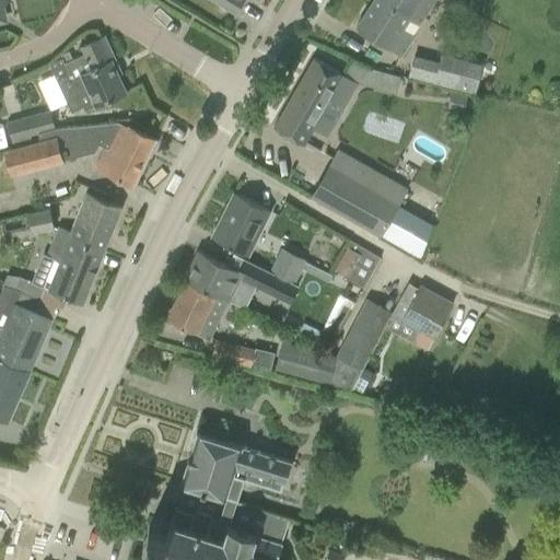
[(214,0),(235,13),(243,0),(214,0)]
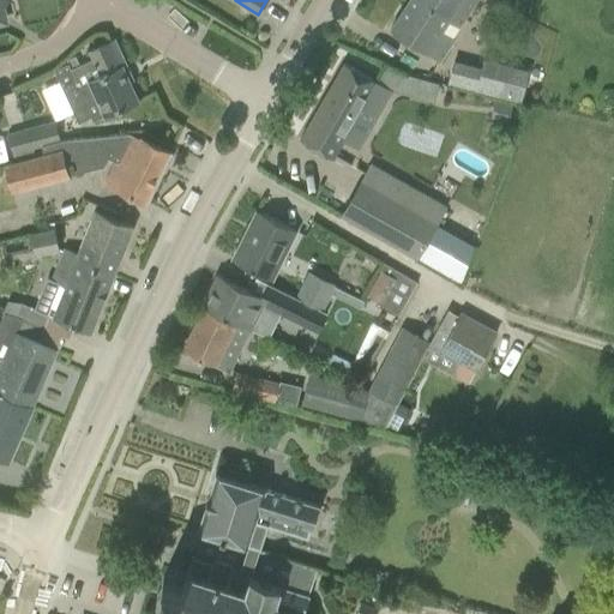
[(408,0),(390,29),(409,42),(439,61),(453,37),(451,36),(474,0),(408,0)]
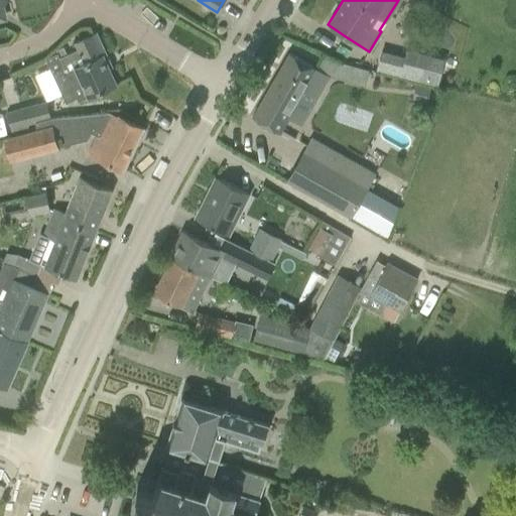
[(44,58),(50,72),(65,103),(76,98),(78,102),(115,85),(102,55),(101,55),(92,35),(75,43),(78,49),(58,57),(56,53),(44,58)]
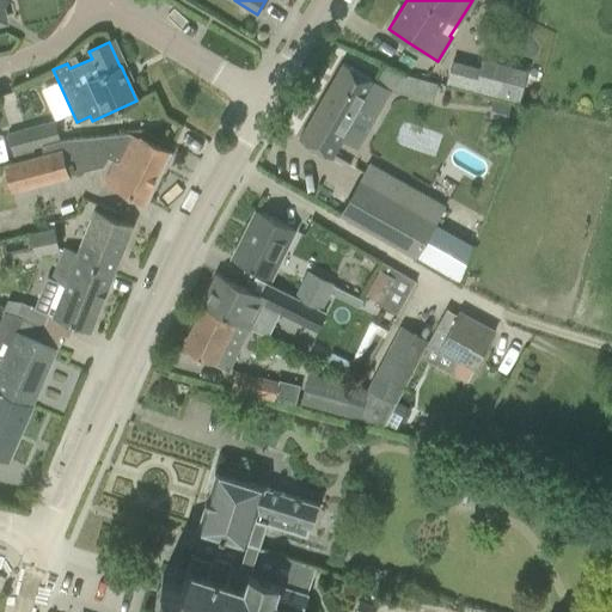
[(481,68),(475,91),(518,103),(526,71),(482,59),(481,68)]
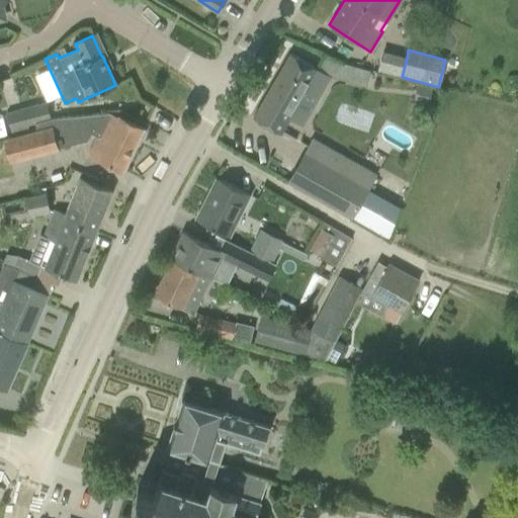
[(290,54),(253,117),(280,134),(307,89),(321,97),(333,79),(290,54)]
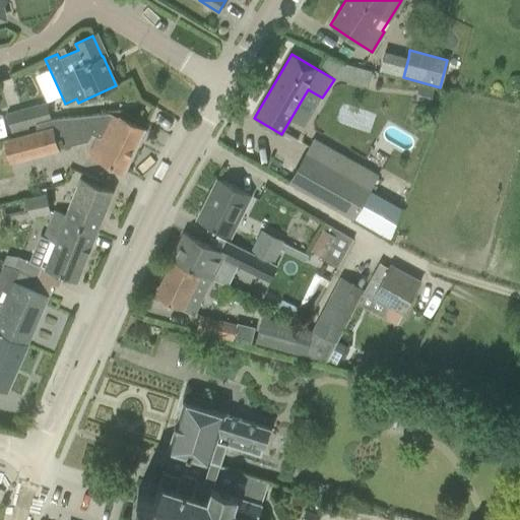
[(419,87),(416,102),(430,105),(433,90),(419,87)]
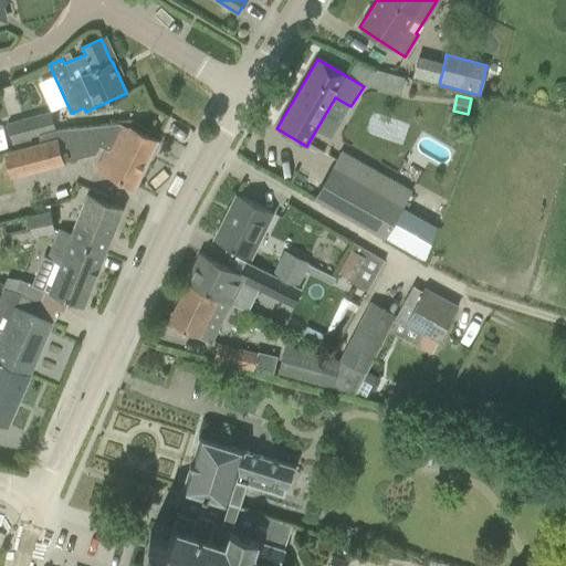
[(6,124),(13,150),(40,143),(38,134),(54,129),(50,113),(6,124)]
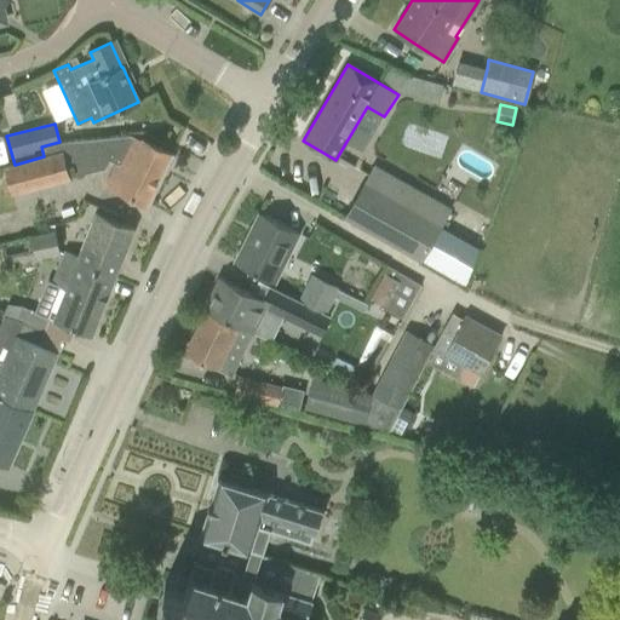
[(44,156),(15,165),(4,167),(10,191),(33,185),(33,187),(103,168),(108,160),(115,162),(104,184),(145,204),(162,171),(166,172),(172,158),(170,156),(171,154),(141,138),(141,139),(130,135),(128,136),(59,142),(41,147),(44,156)]
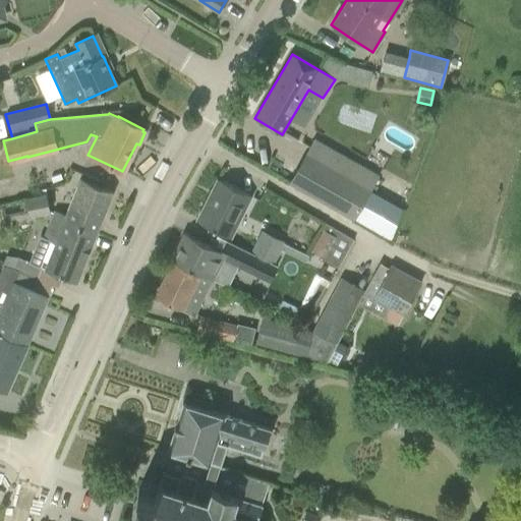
[(378,176),(313,139),(289,183),(353,219),(378,176)]
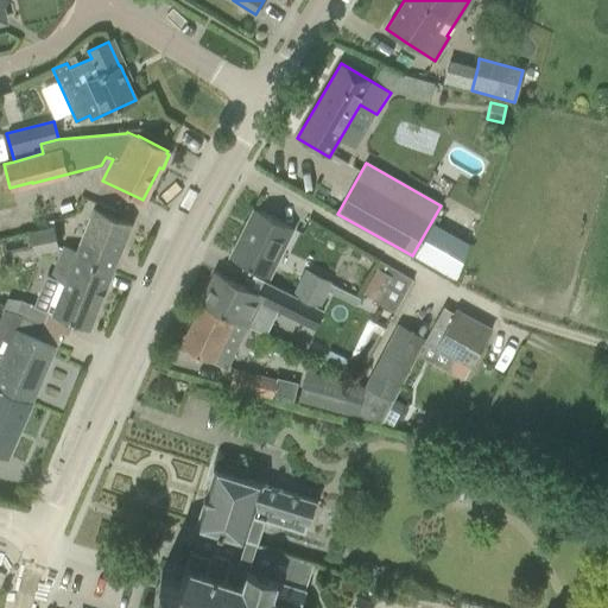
[(63,247),(54,271),(103,290),(130,225),(93,209),(75,253),(63,247)]
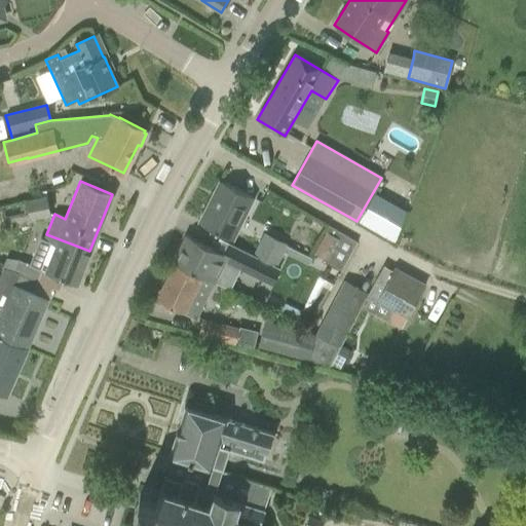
[(221,183),(212,203),(210,202),(199,223),(218,232),(231,238),(242,215),(252,196),(220,181),(220,182),(221,183)]
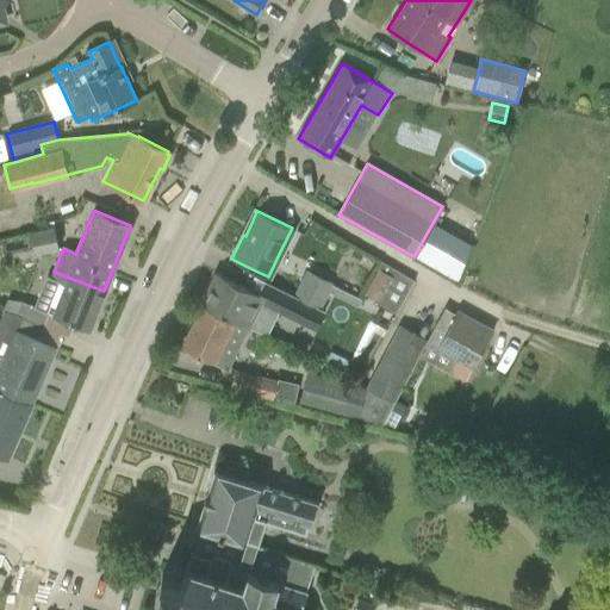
[(27,232),(33,253),(57,248),(53,228),(27,232)]
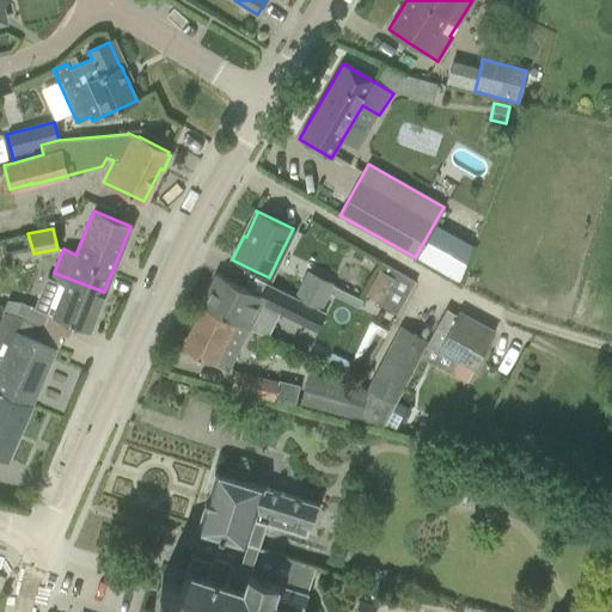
[(365,295),(381,305),(396,280),(379,271),(365,295)]
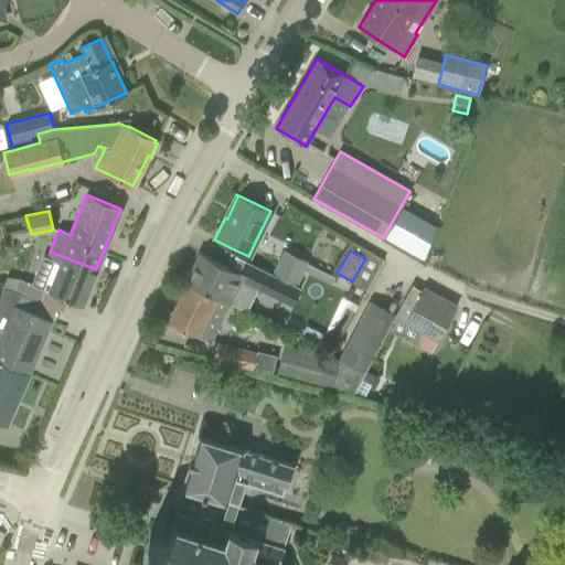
[(96,269),(50,252),(46,259),(56,265),(49,288),(50,288),(49,290),(83,305),(96,269)]
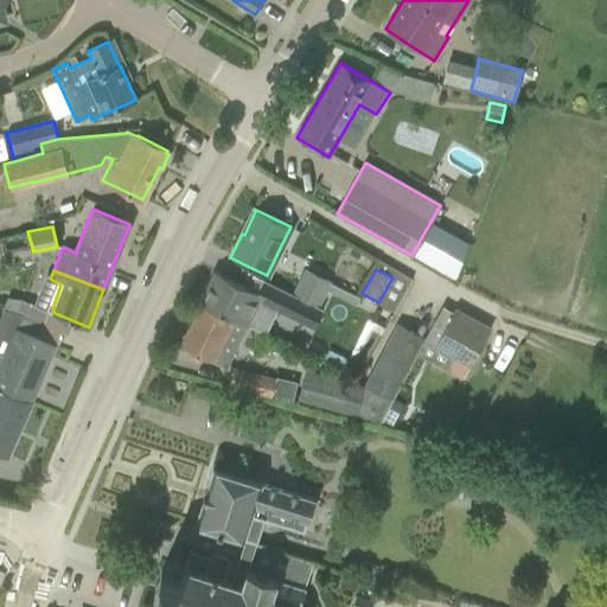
[(213,270),(198,302),(200,302),(200,301),(244,323),(263,332),(278,304),(278,301),(256,292),(235,281),(213,270)]
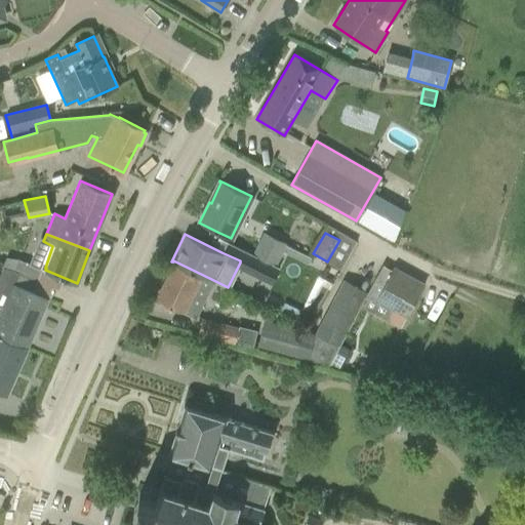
[(263,234),(253,254),(275,265),(285,245),(263,234)]
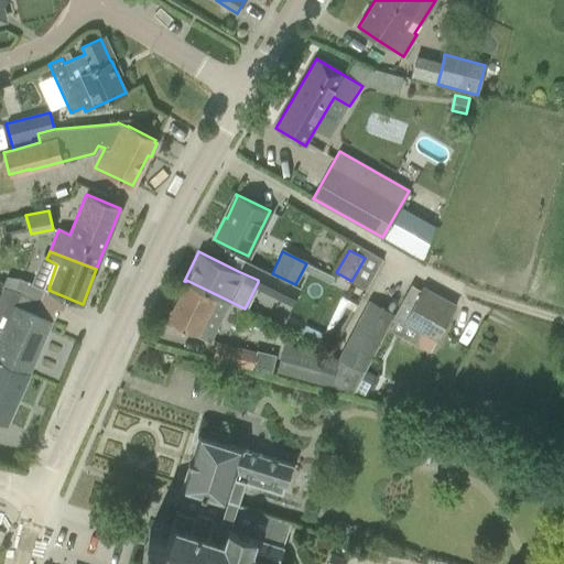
[(271,274),(266,285),(290,297),(295,284),(272,273),(271,274)]
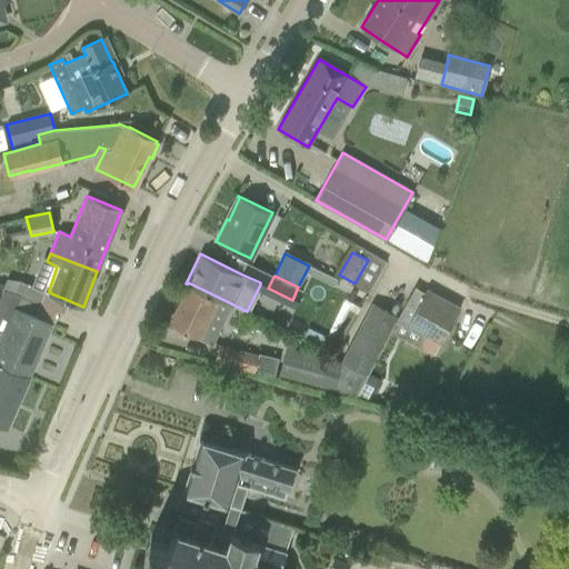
[(188,283),(169,323),(189,333),(212,345),(227,315),(223,313),(229,302),(188,282),(188,283)]
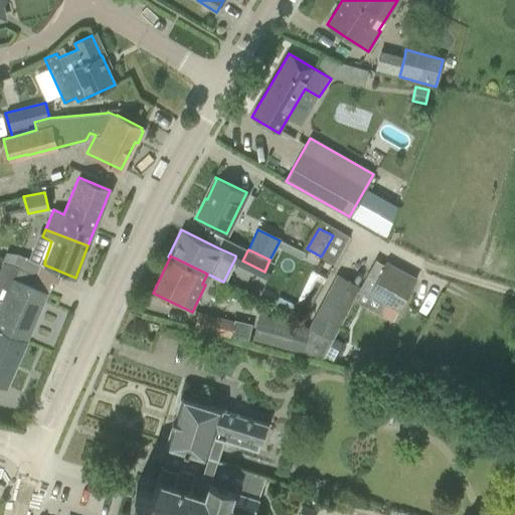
[(358,291),(354,298),(379,311),(378,312),(392,320),(415,280),(385,263),(376,279),(367,274),(359,288),(358,291)]
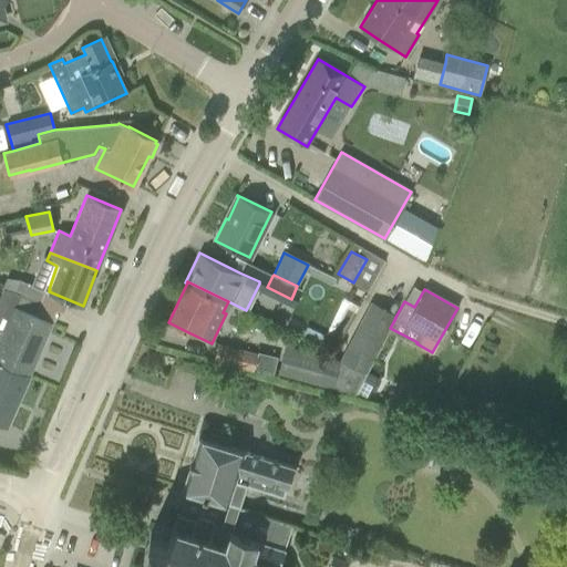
[(284,347),(277,374),(353,395),(357,390),(354,389),(364,371),(367,372),(390,328),(394,320),(395,317),(370,301),(338,361),(284,347)]
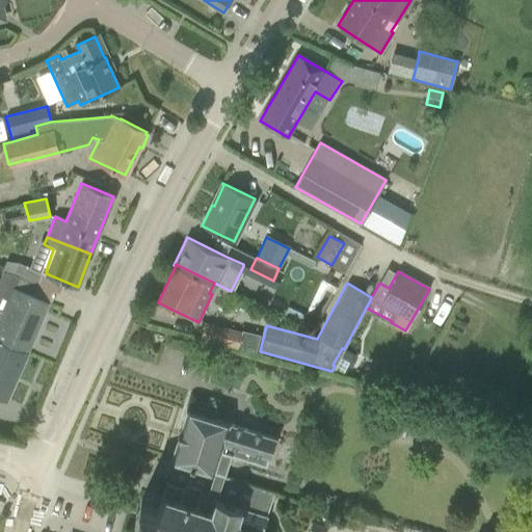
[(12,287),(0,316),(0,340),(27,351),(48,302),(12,287)]
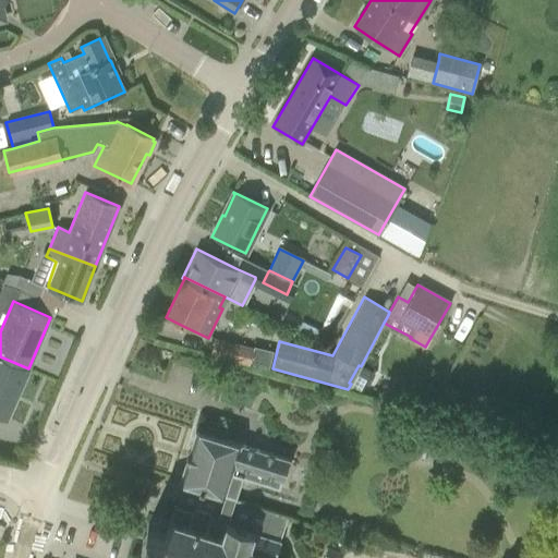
[(213,339),(208,356),(268,371),(270,364),(251,359),(253,350),(213,339)]
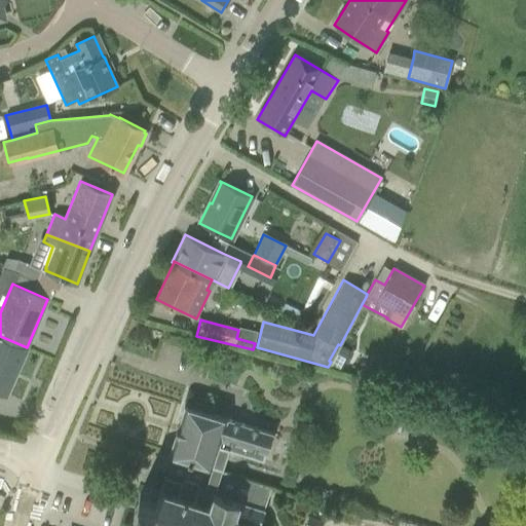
[(6,393),(27,347),(0,336),(0,391),(7,396),(7,393),(6,393)]
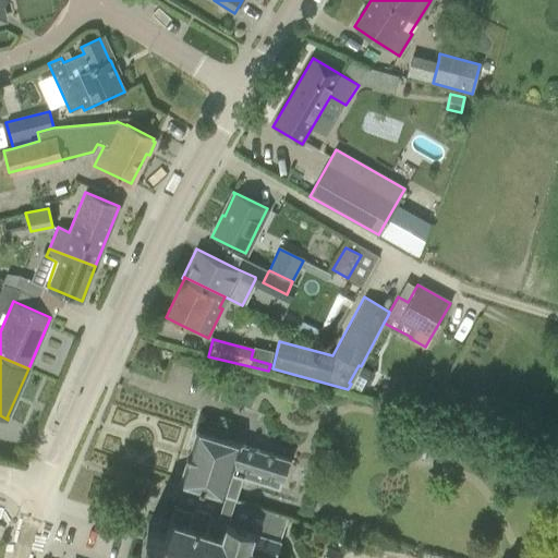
[(286,458),(216,436),(195,429),(179,481),(199,487),(223,495),(234,499),(241,477),(279,489),(289,459),(286,458)]
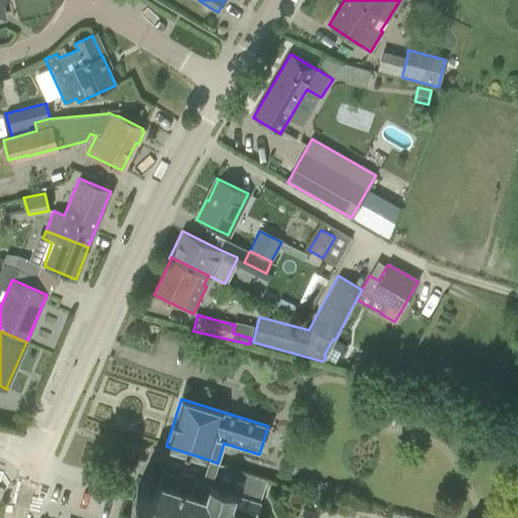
[(218,463),(207,459),(199,483),(195,482),(195,480),(193,479),(193,478),(179,473),(178,476),(176,475),(176,476),(161,470),(157,481),(156,481),(155,486),(153,481),(146,479),(141,482),(139,487),(137,486),(131,504),(137,506),(136,510),(142,513),(141,516),(136,517),(254,517),(267,479),(218,463)]
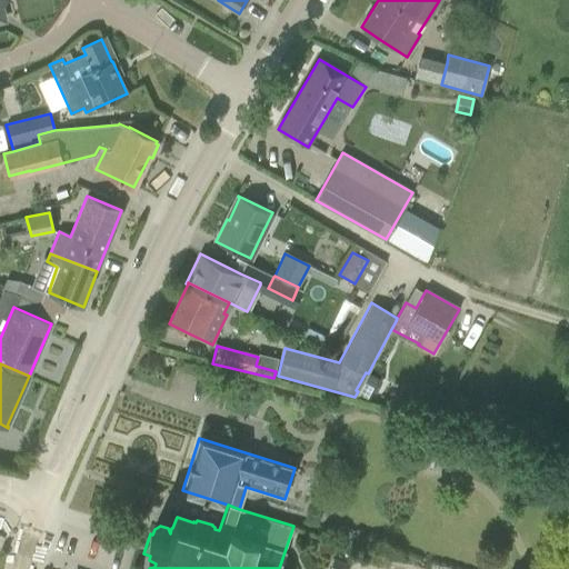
[(329,568),(348,568),(350,562),(332,558),(329,568)]
